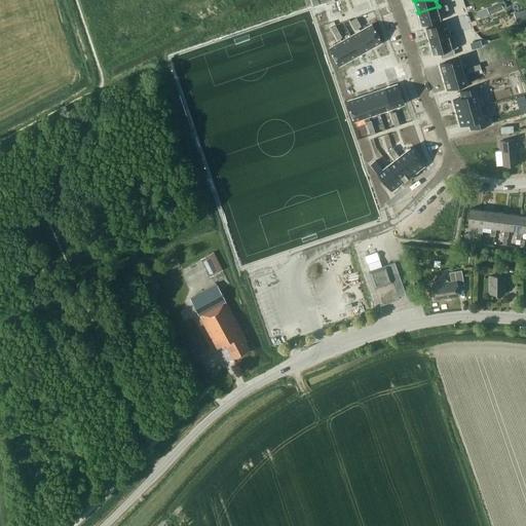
[(487,7),(490,13),(490,14),(503,8),(500,1),(487,7)]
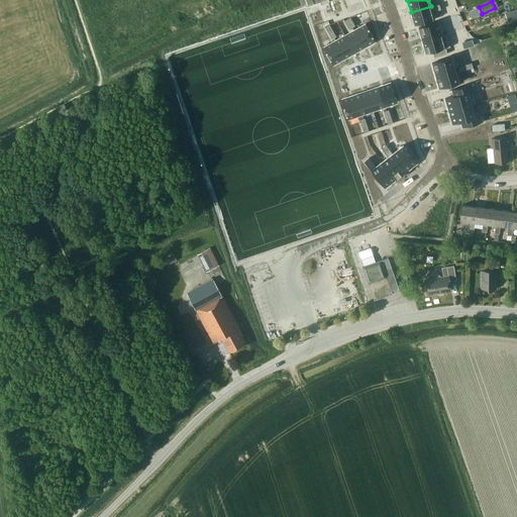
[(431,6),(411,12),(415,25),(434,19),(432,12),(441,9),(439,4),(431,6)]
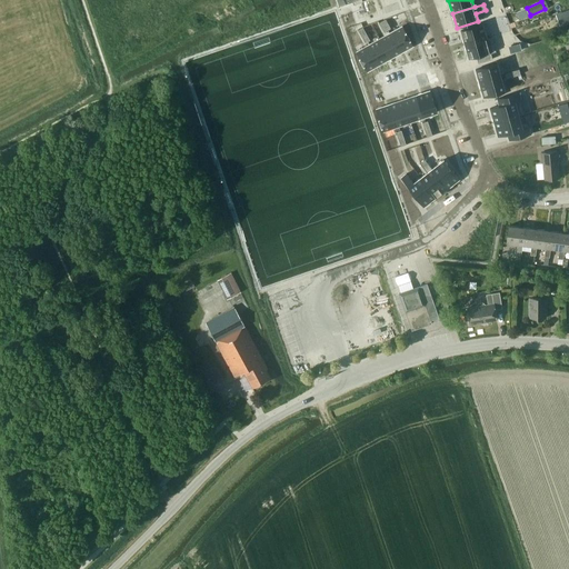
[(530,15),(527,8),(516,12),(519,20),(530,15)]
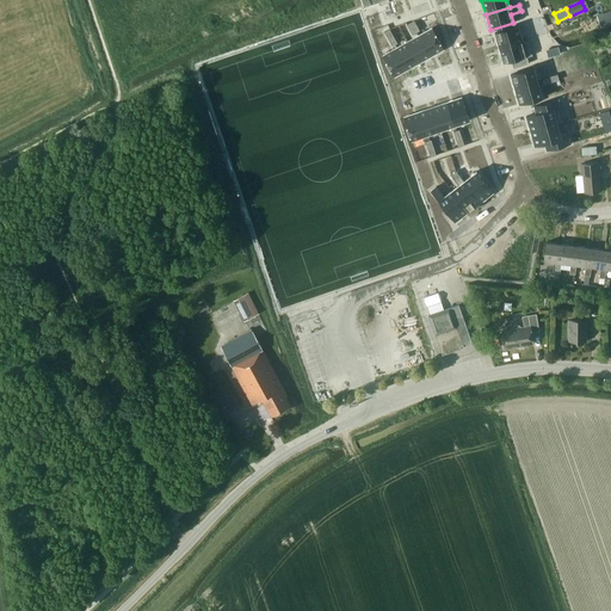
[(610,24),(610,10),(597,16),(602,28),(610,24)]
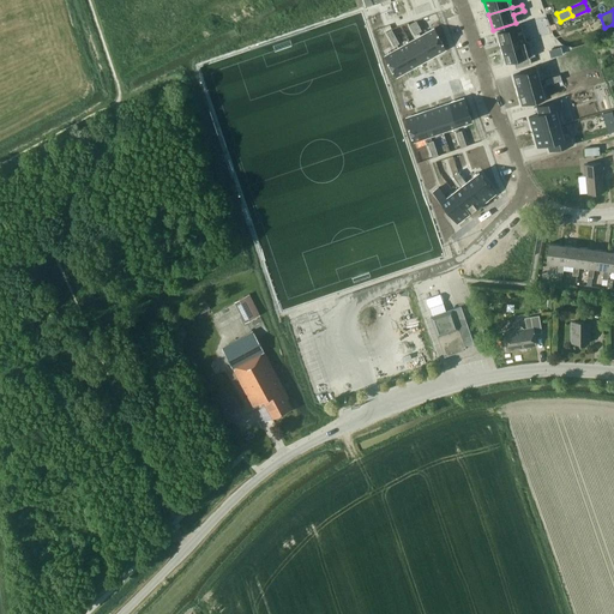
[(521,26),(497,32),(501,48),(525,41),(521,26)]
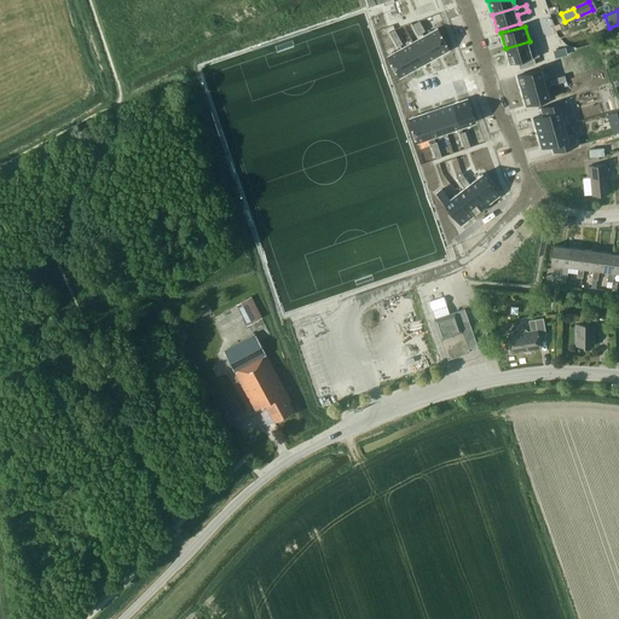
[(435,29),(422,36),(434,58),(447,51),(435,29)]
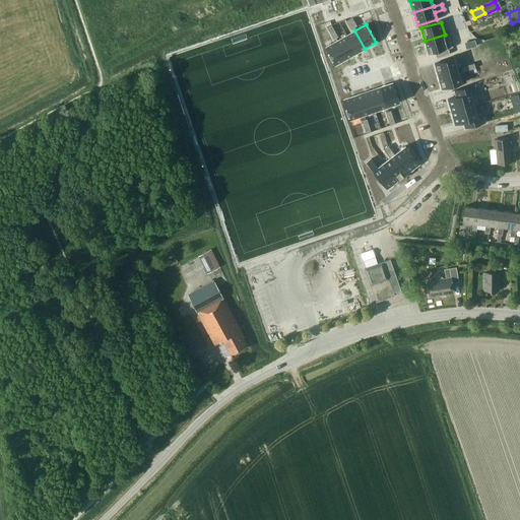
[(354,30),(344,37),(354,55),(365,49),(354,30)]
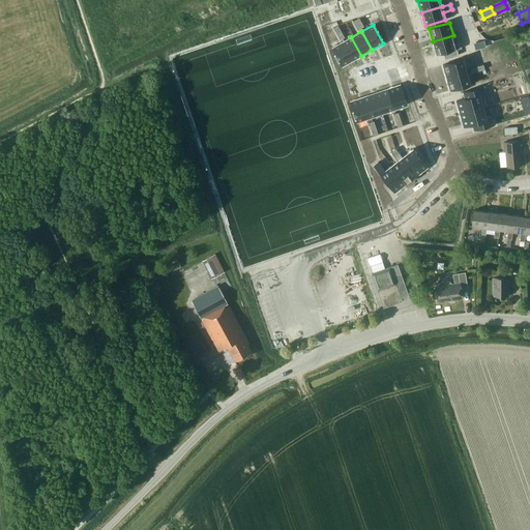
[(453,35),(433,41),(437,55),(443,53),(445,59),(459,55),(458,50),(462,48),(458,34),(453,35)]
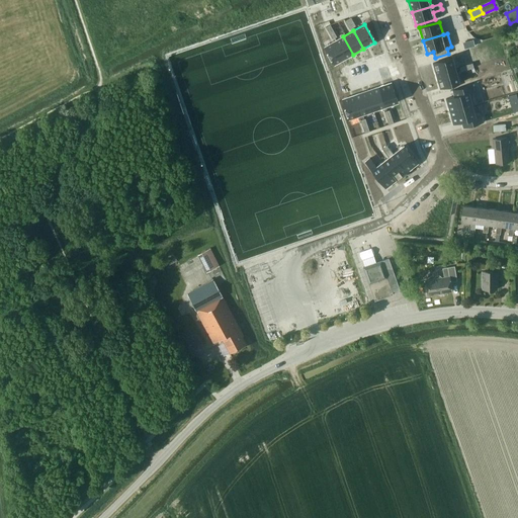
[(343,36),(333,42),(343,60),(353,55),(343,36)]
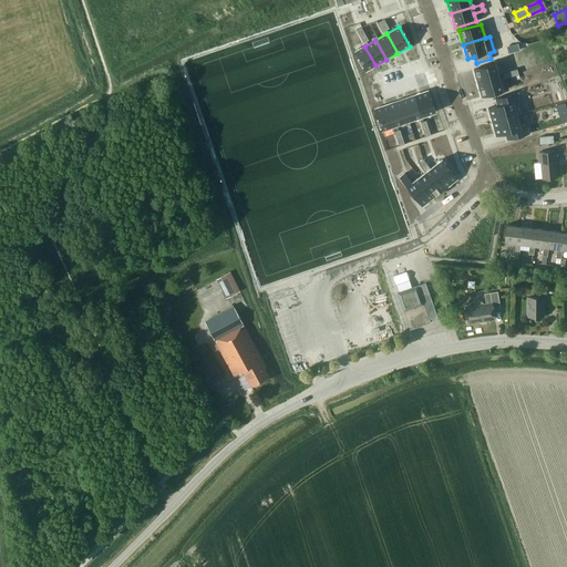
[(549,43),(539,45),(543,55),(553,52),(549,43)]
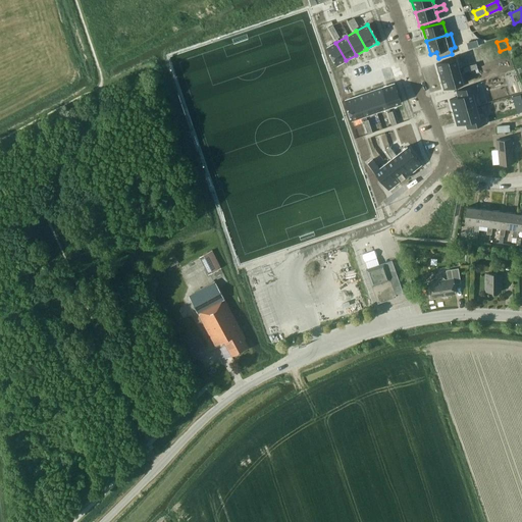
[(469,42),(457,44),(458,54),(471,52),(469,42)]
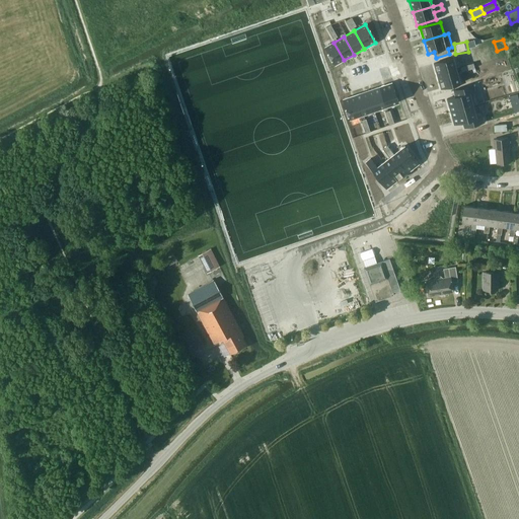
[(334,43),(322,48),(332,66),(344,60),(334,43)]
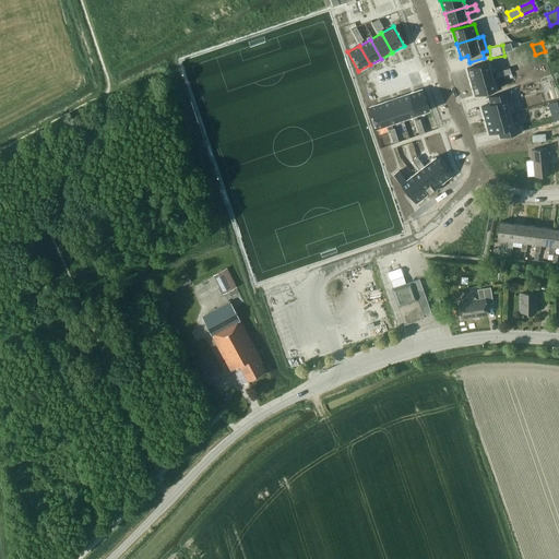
[(488,61),(466,67),(471,81),(491,74),(488,61)]
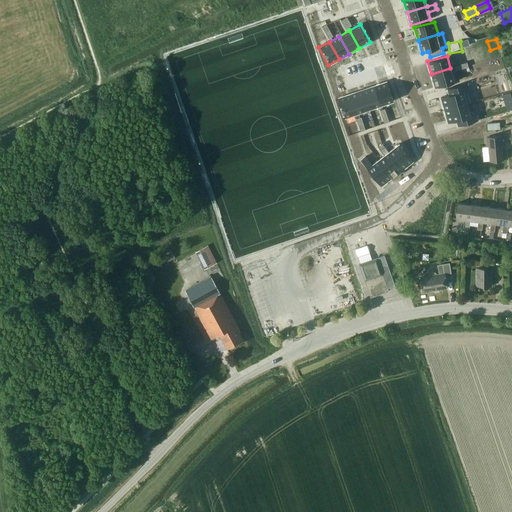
[(450,68),(431,74),(434,87),(454,81),(450,68)]
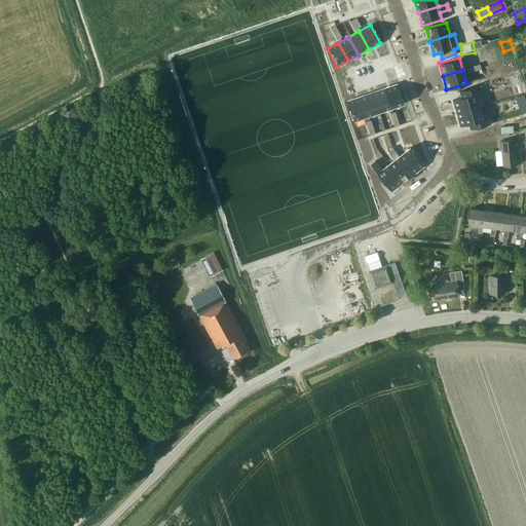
[(398,85),(384,89),(391,109),(404,105),(398,85)]
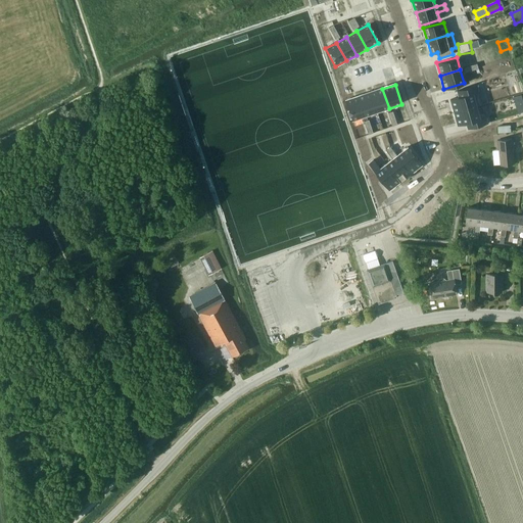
[(459,97),(450,99),(454,112),(477,106),(481,104),(478,92),(479,91),(477,85),(457,91),(459,97)]
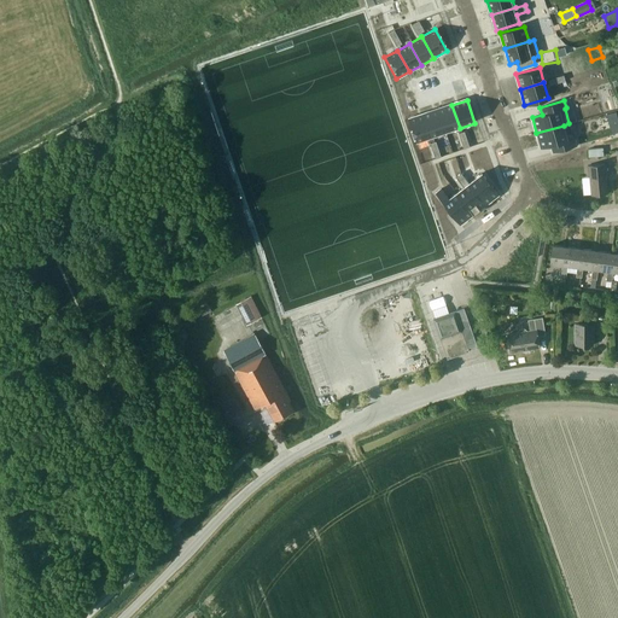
[(452,105),(437,110),(445,134),(460,128),(452,105)]
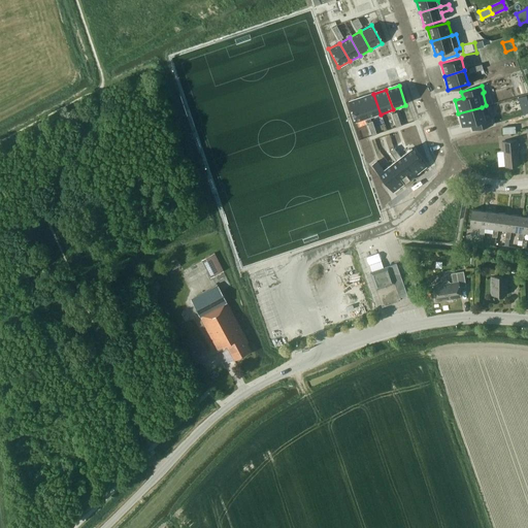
[(373,94),(361,99),(368,119),(381,114),(373,94)]
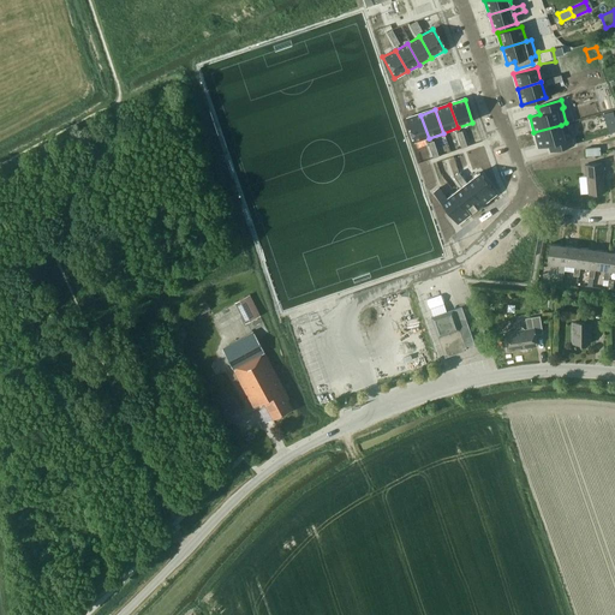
[(421,115),(406,120),(415,143),(429,138),(421,115)]
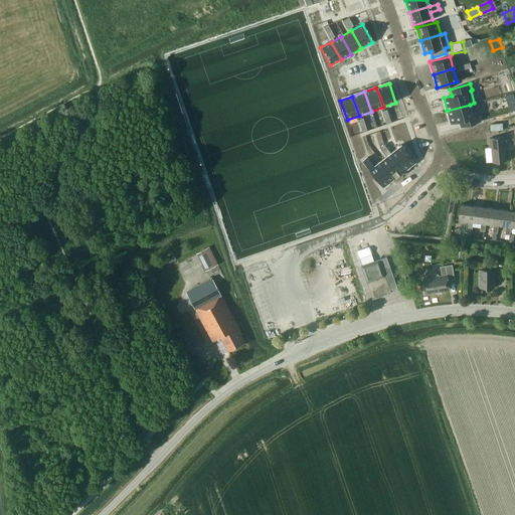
[(470,105),(447,111),(451,124),(464,120),(466,126),(481,121),(479,116),(478,116),(477,111),(472,113),(470,105)]
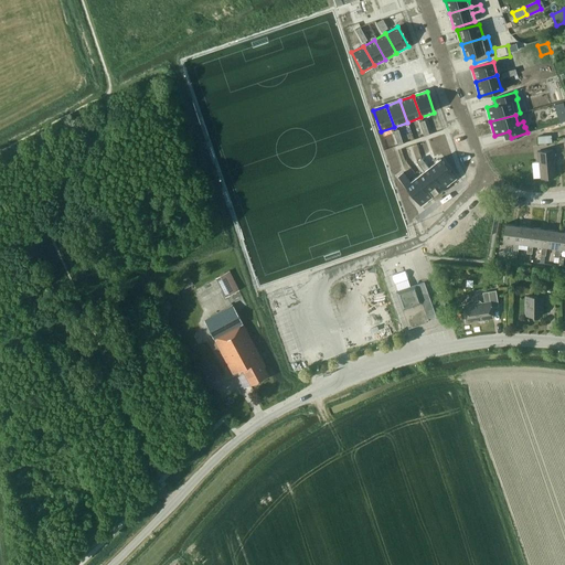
[(555,160),(554,150),(536,151),(537,161),(539,161),(541,178),(555,177),(553,160),(555,160)]
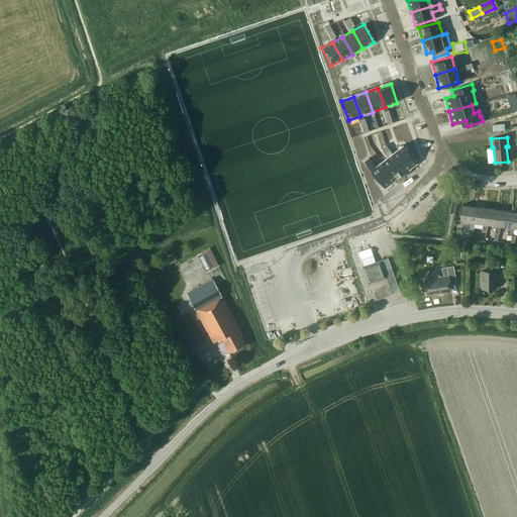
[(386,144),(381,148),(388,157),(382,162),(396,179),(406,172),(392,153),(386,144)]
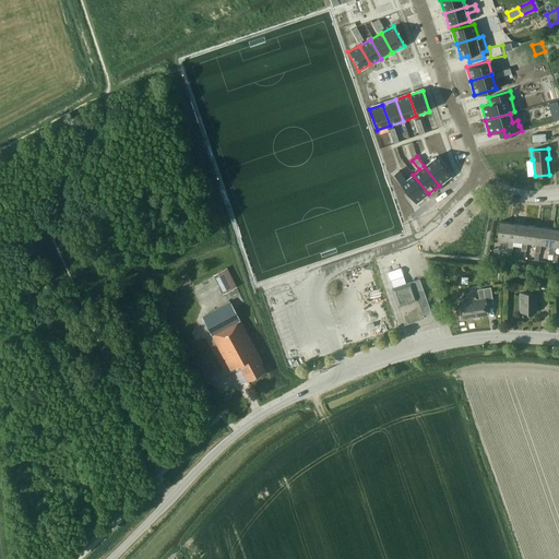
[(436,156),(424,166),(439,186),(441,183),(441,185),(445,182),(444,181),(451,176),(436,156)]
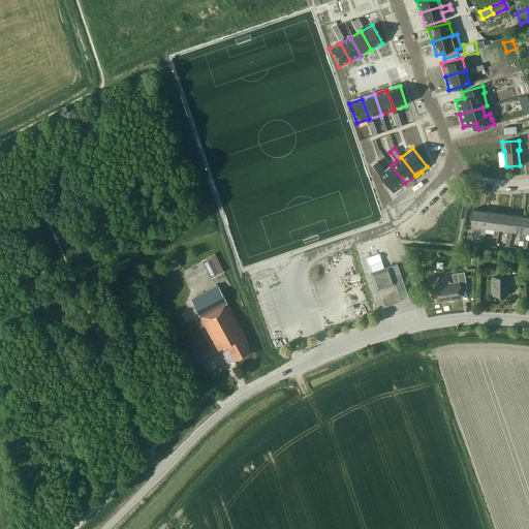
[(377,161),(373,164),(394,192),(405,183),(391,165),(384,169),(377,161)]
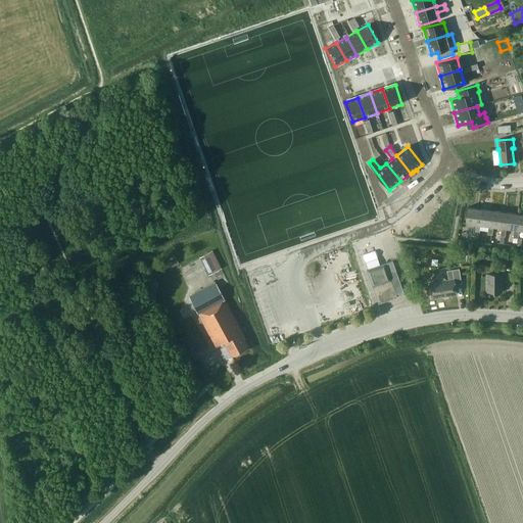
[(517,212),(510,212),(511,228),(518,228),(517,220),(522,220),(522,202),(517,202),(517,212)]
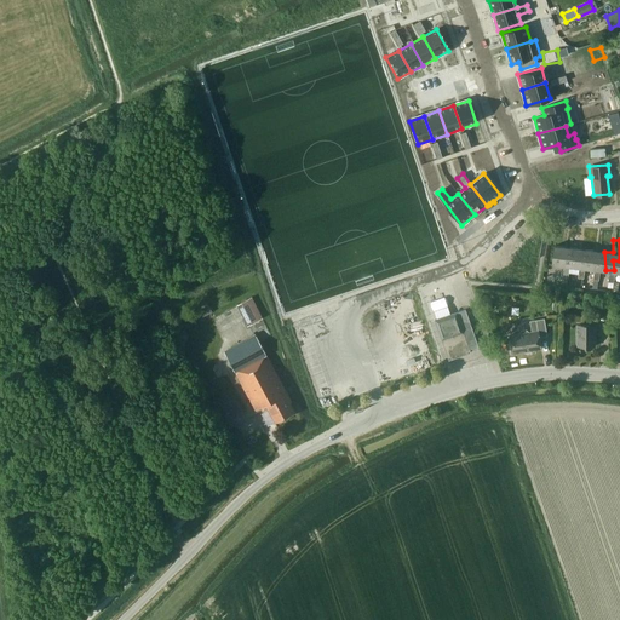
[(236,304),(247,326),(263,317),(252,296),(236,304)]
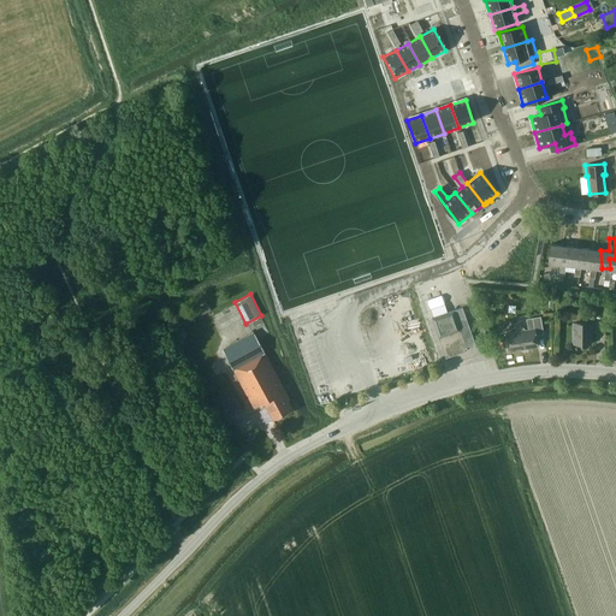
[(201,314),(211,309),(208,303),(199,308),(201,314)]
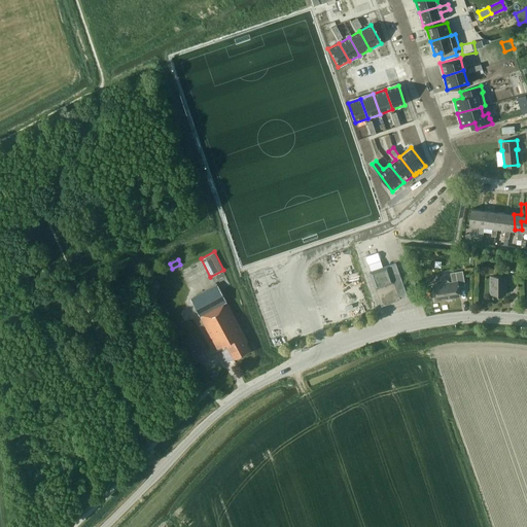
[(383,268),(381,260),(369,264),(372,272),(370,272),(382,306),(399,300),(398,297),(401,296),(402,299),(405,299),(408,296),(396,262),(388,266),(383,268)]
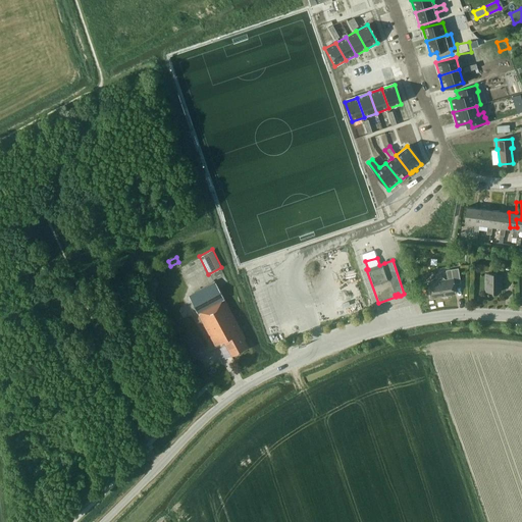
[(513,259),(504,259),(504,269),(513,269),(513,259)]
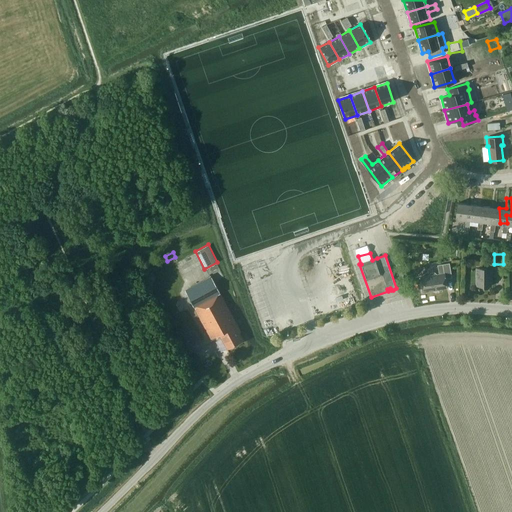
[(429,276),(420,277),(422,292),(447,288),(445,279),(452,277),(449,263),(437,265),(439,274),(437,274),(435,272),(430,273),(429,276)]
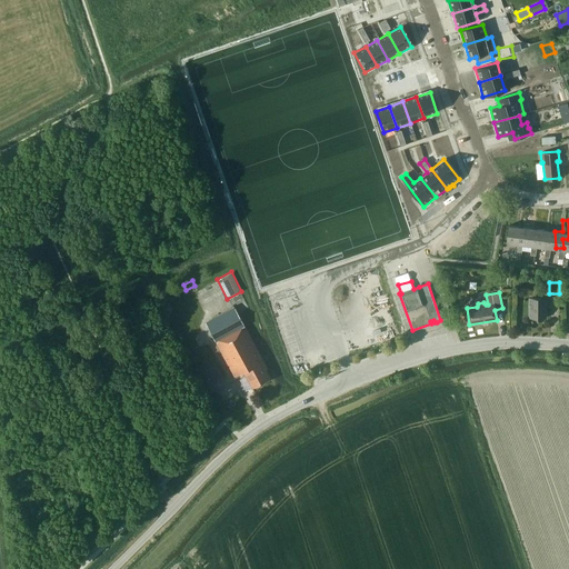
[(530,298),(530,318),(545,318),(545,298),(530,298)]
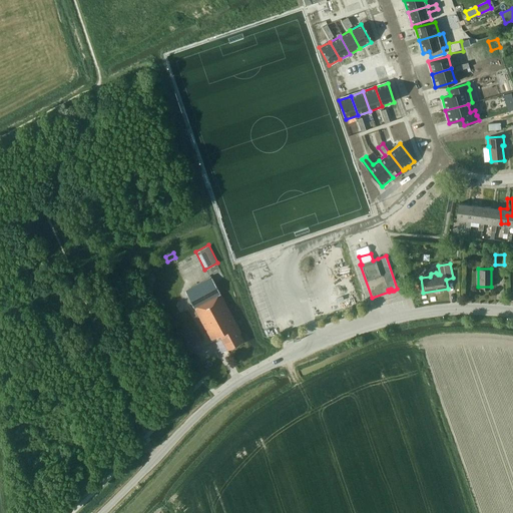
[(213,284),(212,282),(187,295),(211,340),(219,335),(227,350),(228,349),(229,350),(236,346),(236,345),(243,341),(239,334),(241,333),(214,283),(213,284)]
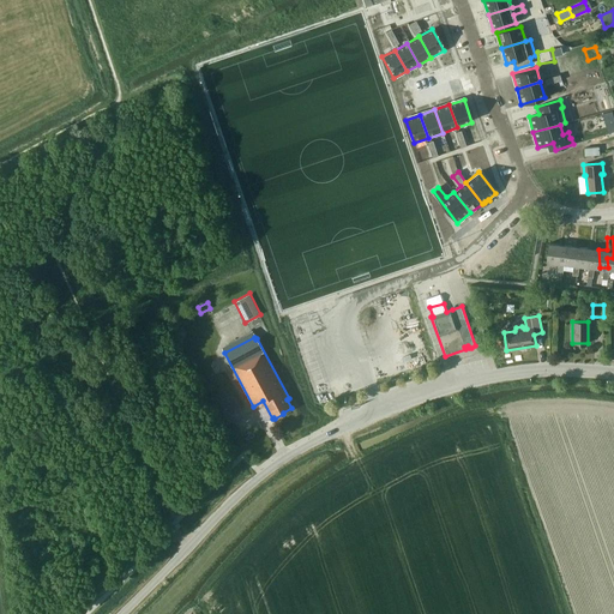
[(233,395),(222,401),(226,409),(238,402),(233,395)]
